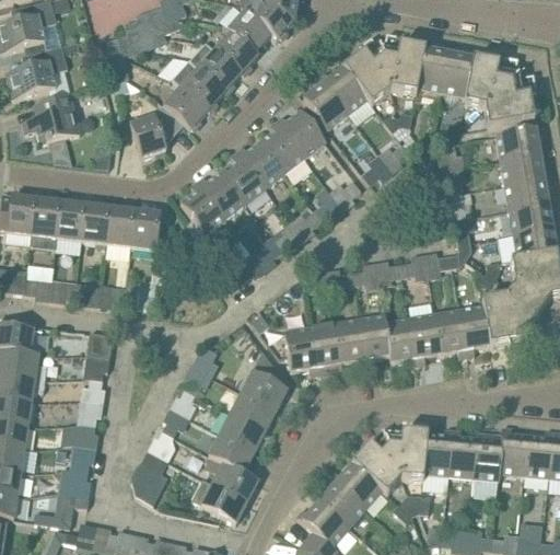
[(0,48),(1,54),(23,48),(44,43),(39,27),(56,23),(50,0),(14,9),(18,21),(0,25),(0,48)]
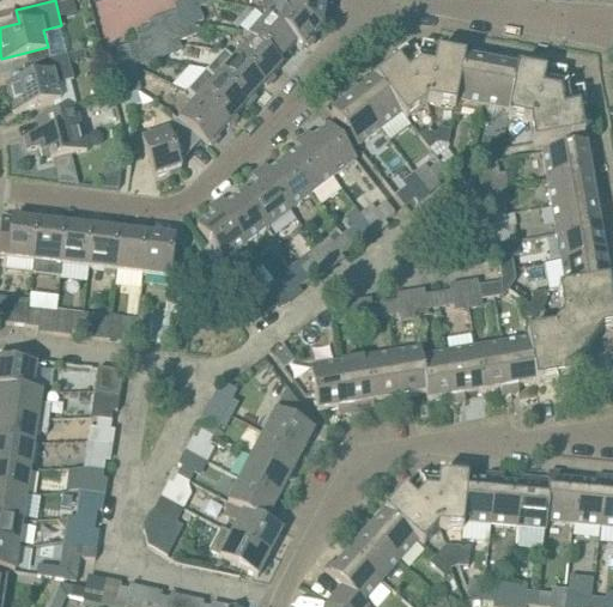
[(198,5),(204,2),(202,0),(174,0),(182,24),(194,19),(202,17),(198,5)]
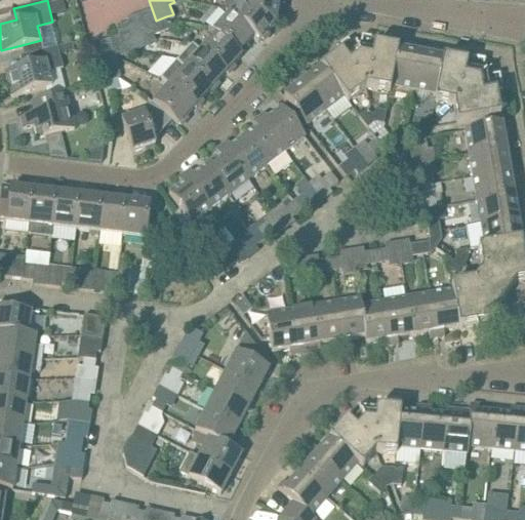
[(242,0),(241,5),(234,14),(233,14),(254,34),(253,34),(259,39),(275,22),(278,0),(242,0)]
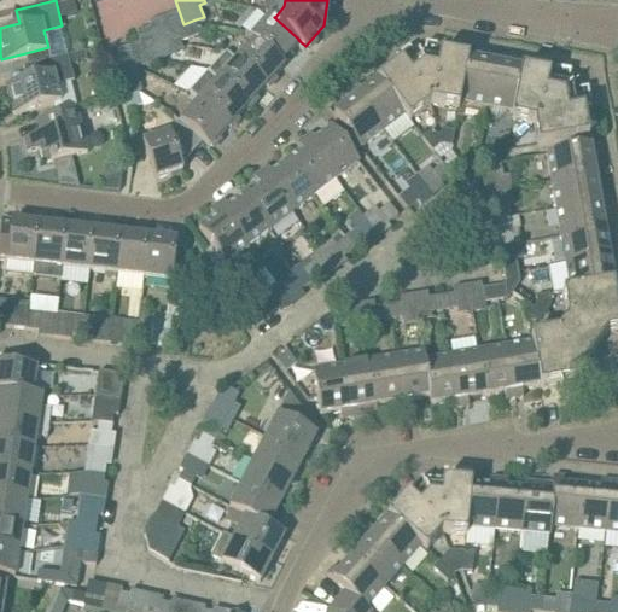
[(274,17),(275,17),(269,12),(250,33),(254,36),(280,59),(298,40),(299,40),(274,17)]
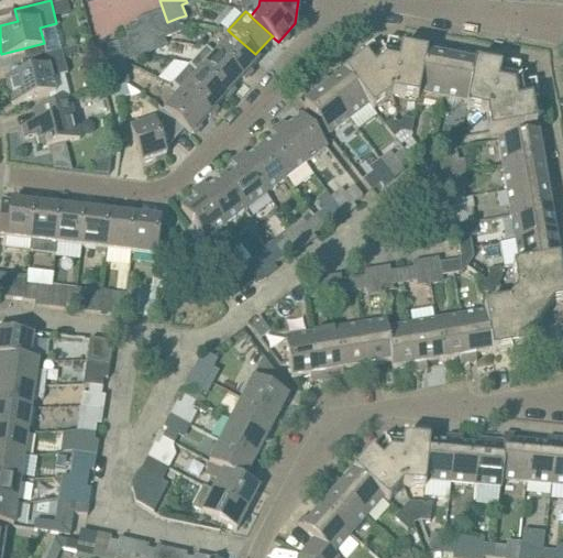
[(178,18),(167,22),(170,32),(183,29),(178,18)]
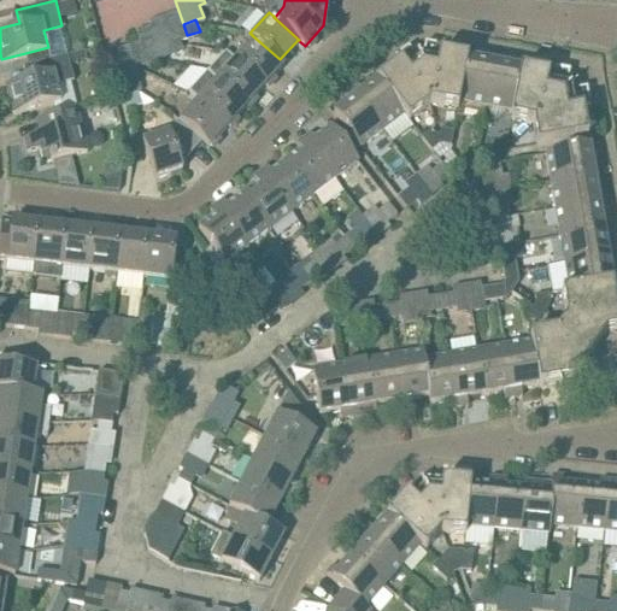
[(168,41),(171,52),(183,47),(180,36),(168,41)]
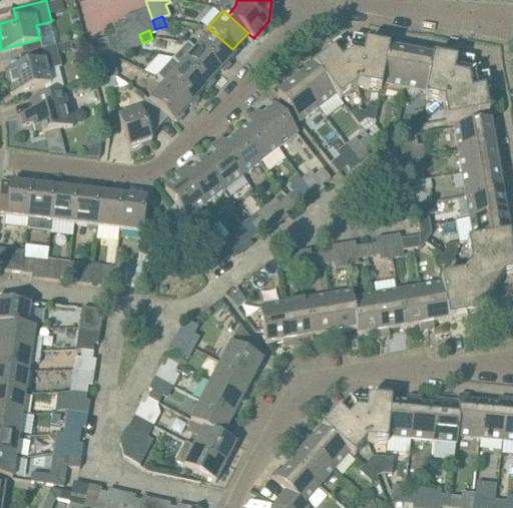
[(236,52),(233,49),(232,49),(210,30),(195,46),(220,69),(236,52)]
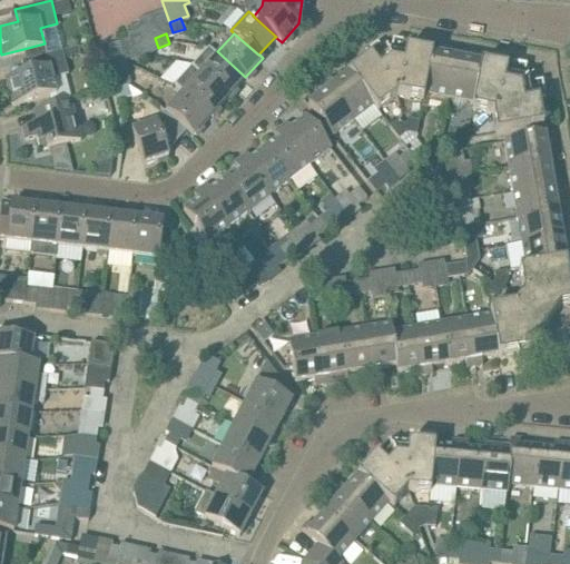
[(134,45),(130,35),(118,39),(121,49),(134,45)]
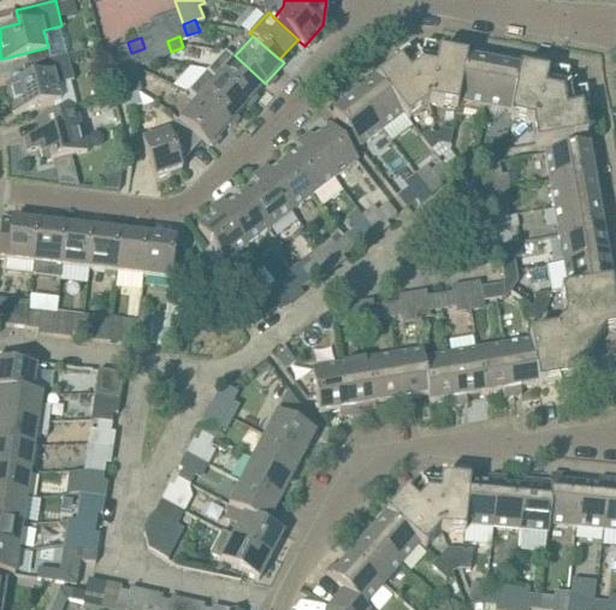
[(73,77),(69,59),(84,55),(102,59),(104,54),(105,54),(102,42),(52,55),(28,61),(31,75),(6,81),(13,110),(60,99),(55,82),(73,77)]
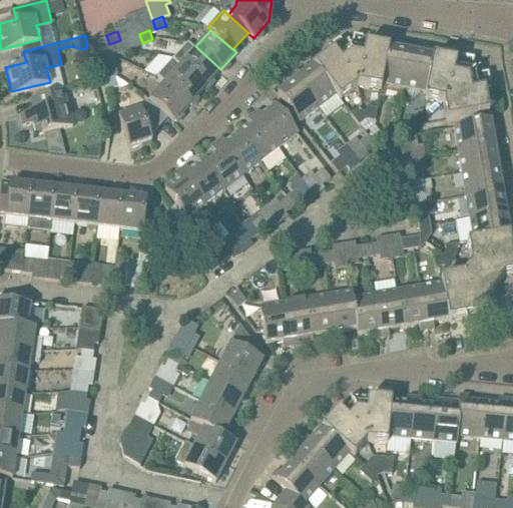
[(338,45),(343,41),(340,36),(334,40),(338,45)]
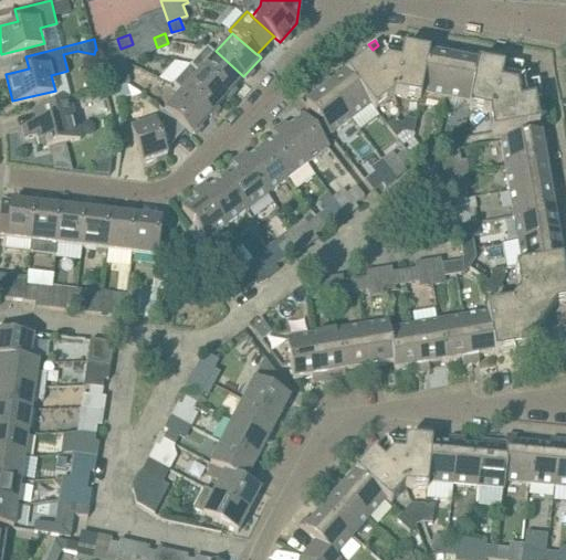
[(405,45),(397,44),(389,42),(388,49),(389,59),(385,60),(383,50),(378,45),(373,50),(366,54),(346,70),(371,102),(370,102),(375,107),(395,92),(420,97),(421,91),(429,50),(405,45)]
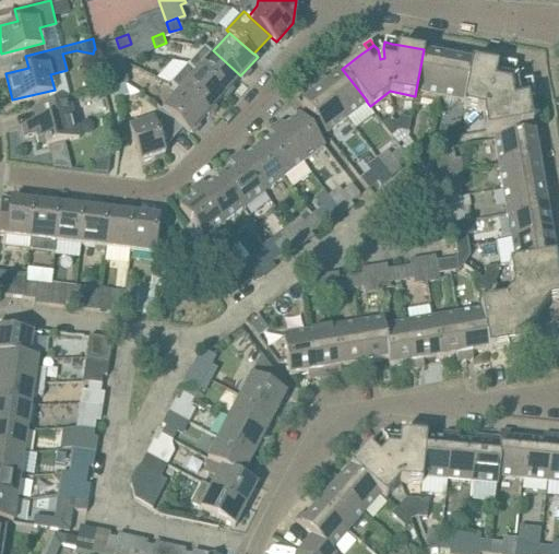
[(188,61),(197,69),(223,94),(240,75),(204,43),(188,61)]
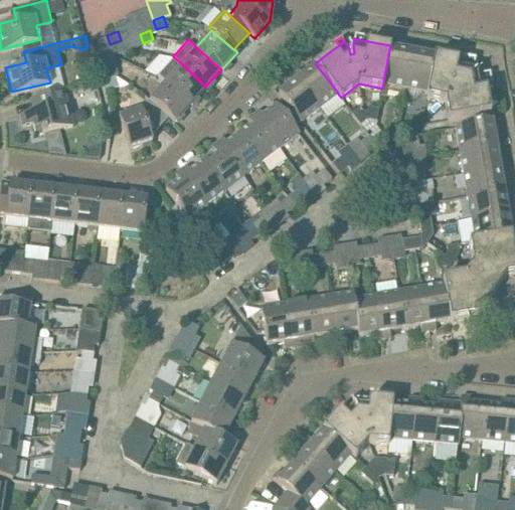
[(110,44),(114,53),(124,50),(121,40),(110,44)]
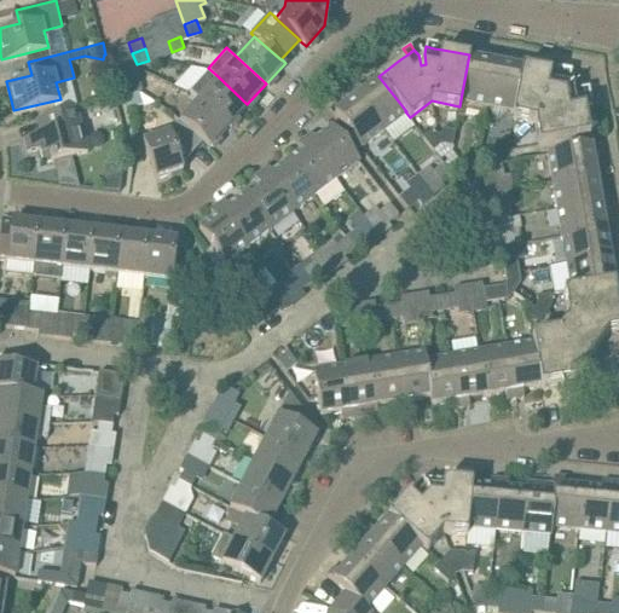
[(400,59),(408,55),(403,48),(397,53),(400,59)]
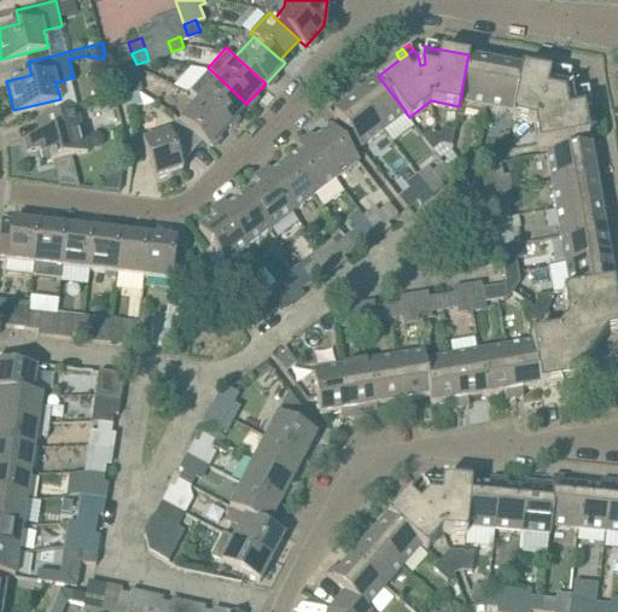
[(487,104),(496,53),(488,51),(487,58),(468,54),(460,99),(487,104)]
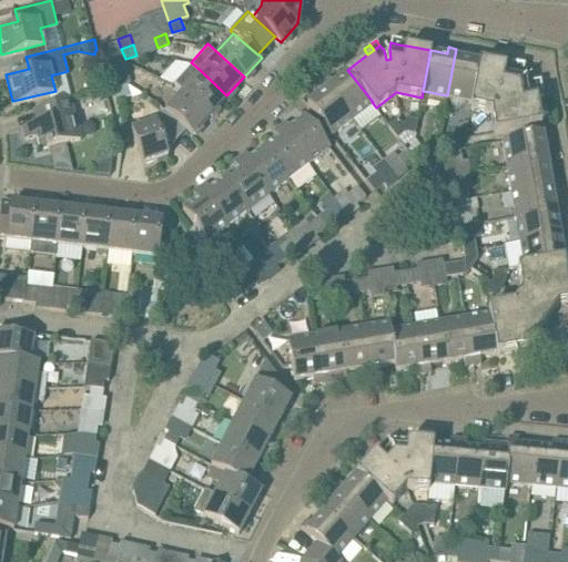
[(473,100),(479,60),(463,57),(464,50),(456,49),(447,95),(472,100),(473,100)]
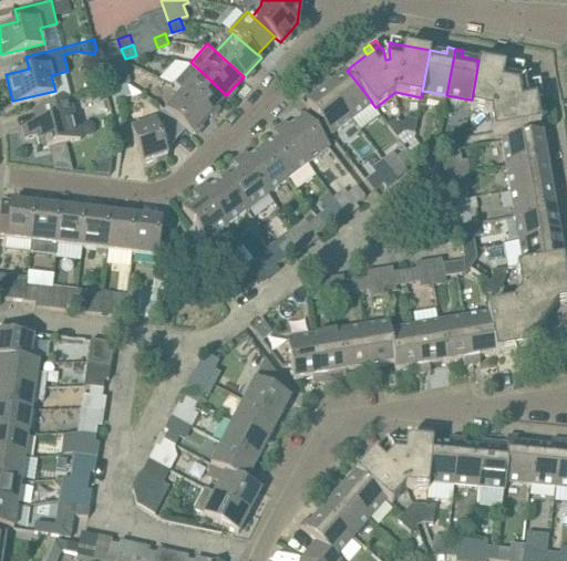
[(173,82),(184,61),(172,54),(160,75),(173,82)]
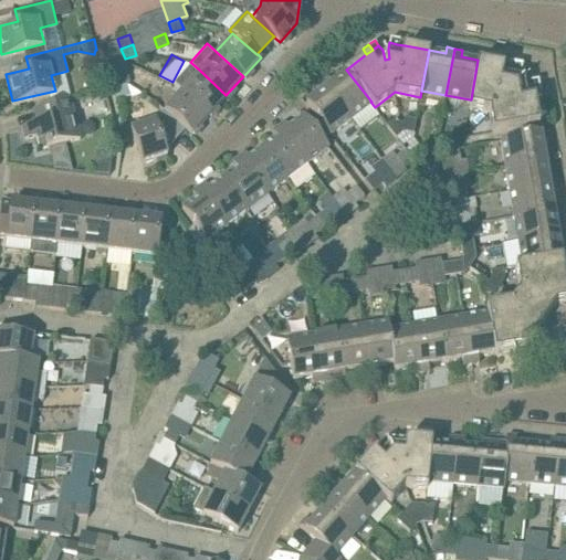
[(512,66),(503,64),(478,60),(471,99),(470,99),(469,106),(489,109),(492,130),(540,123),(535,97),(533,88),(532,78),(524,80),(517,86),(513,83),(520,76),(522,67),(512,66)]
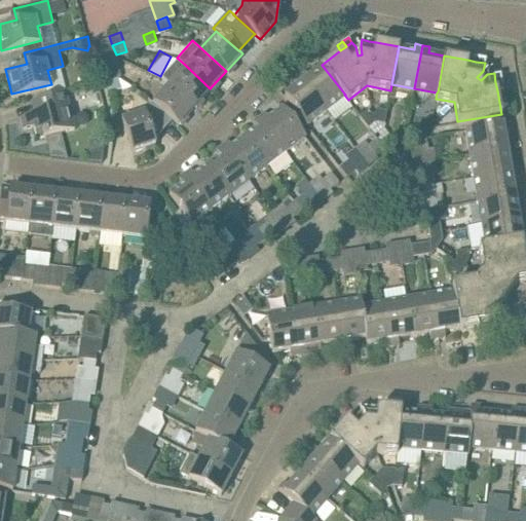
[(160,75),(168,82),(194,106),(210,88),(185,65),(177,58),(160,75)]
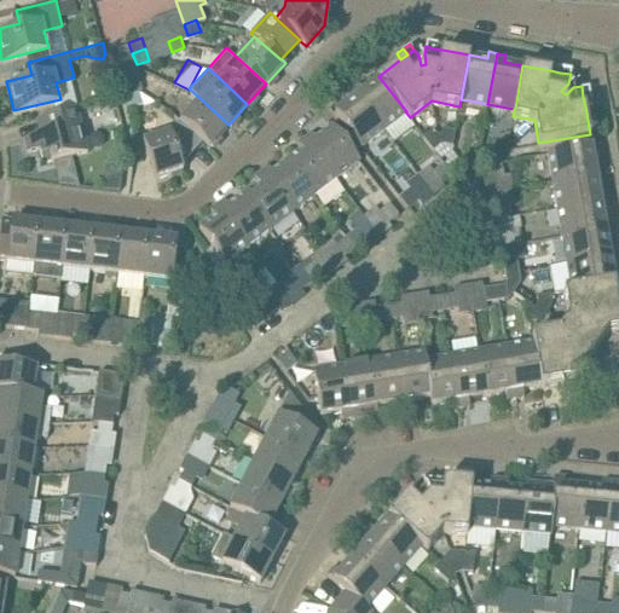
[(385,128),(405,111),(406,111),(379,76),(364,87),(359,82),(352,87),(385,128)]
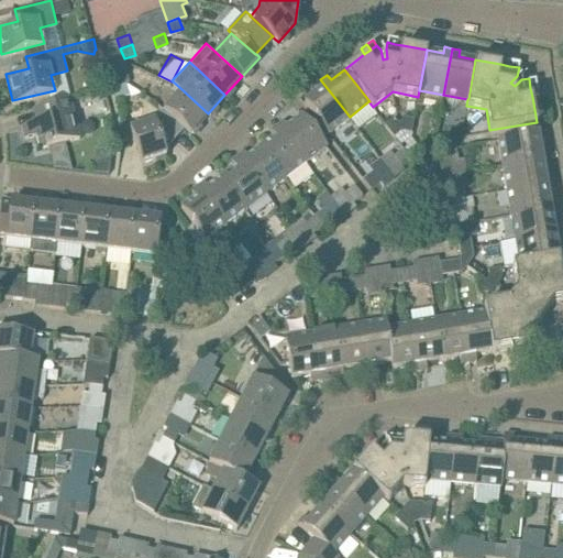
[(329,132),(350,117),(320,79),(315,84),(318,89),(304,100),(329,132)]
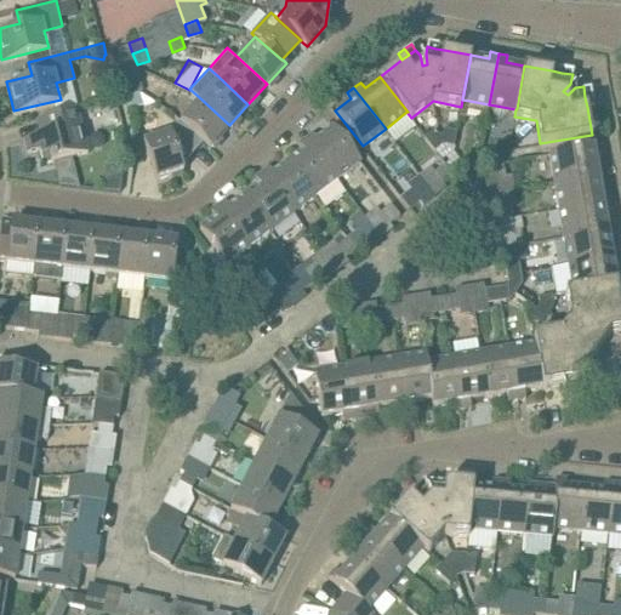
[(140,90),(126,95),(130,106),(143,101),(140,90)]
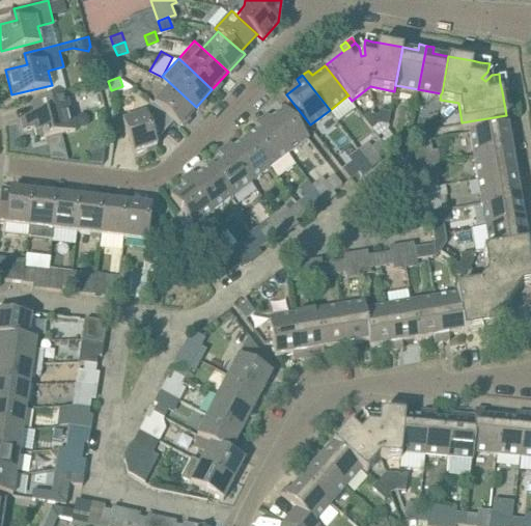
[(179,125),(196,107),(170,83),(155,101),(179,125)]
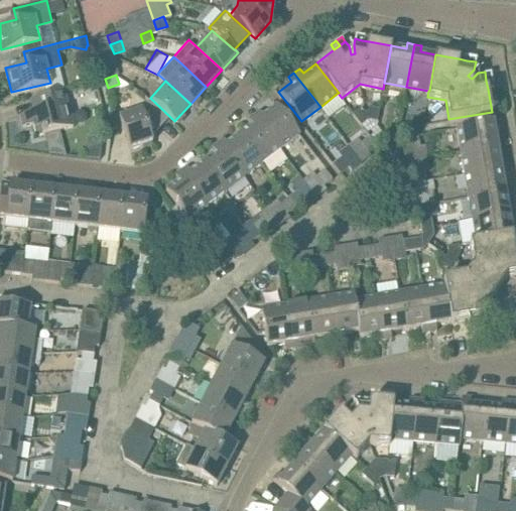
[(33,97),(36,109),(20,112),(23,123),(33,121),(36,133),(44,131),(59,127),(74,124),(65,88),(30,97),(31,98),(33,97)]
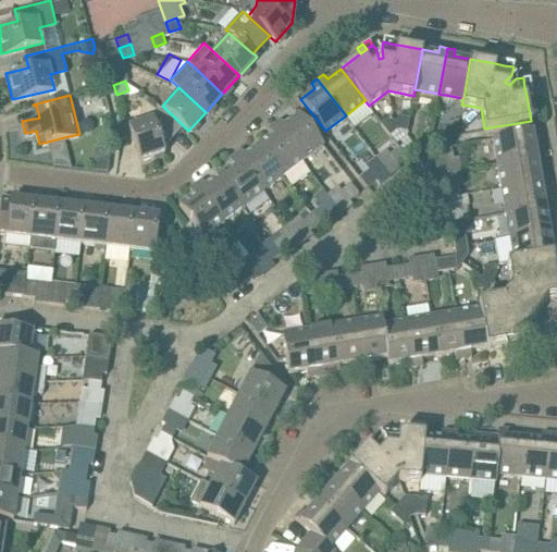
[(88,115),(107,111),(102,95),(84,100),(88,115)]
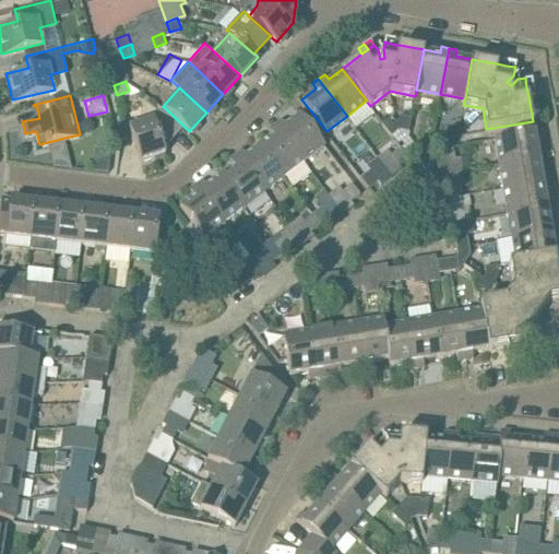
[(304,160),(324,143),(300,112),(285,122),(282,117),(275,122),(304,160)]
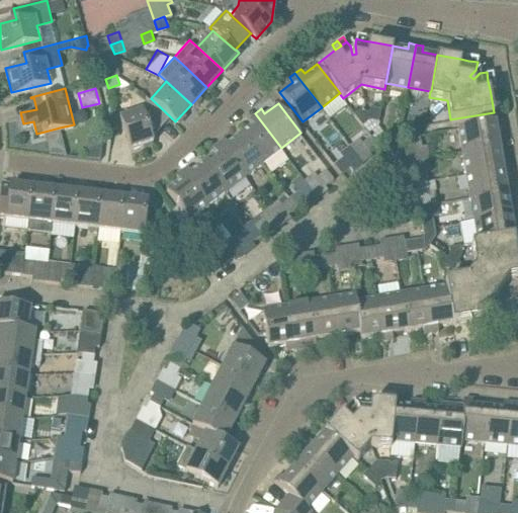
[(369,108),(366,109),(368,118),(372,117),(378,119),(381,106),(370,104),(369,108)]
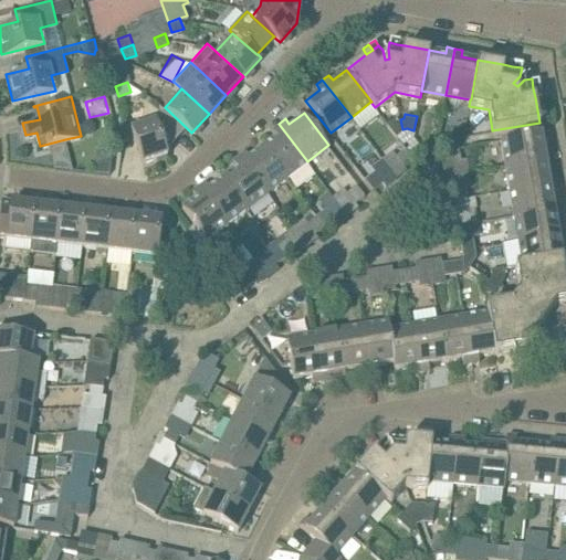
[(387,123),(396,134),(402,129),(400,119),(397,116),(387,123)]
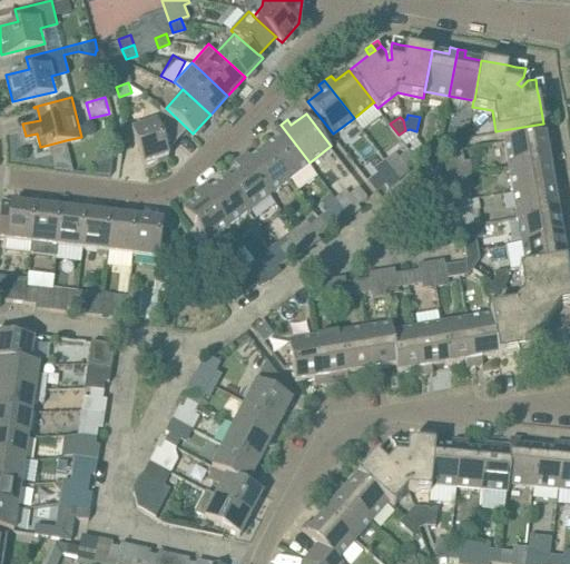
[(167,127),(161,132),(156,118),(131,127),(144,162),(168,154),(166,147),(177,136),(167,127)]
